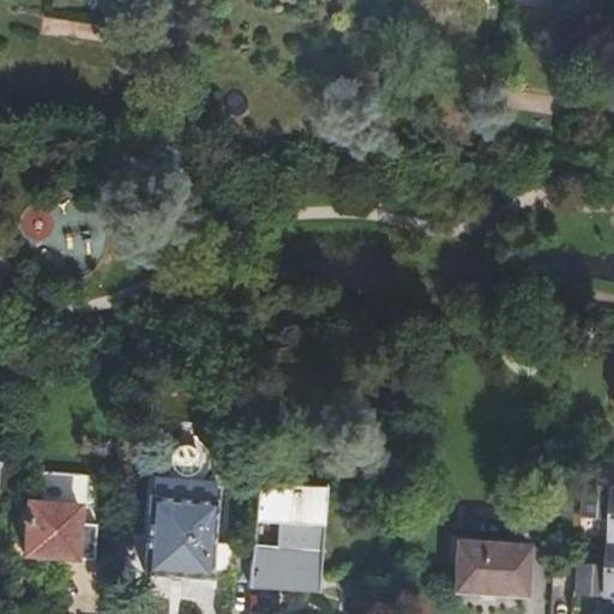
[(26,553),(95,559),(98,523),(79,522),(80,506),(91,506),(92,473),(32,469),(26,553)]
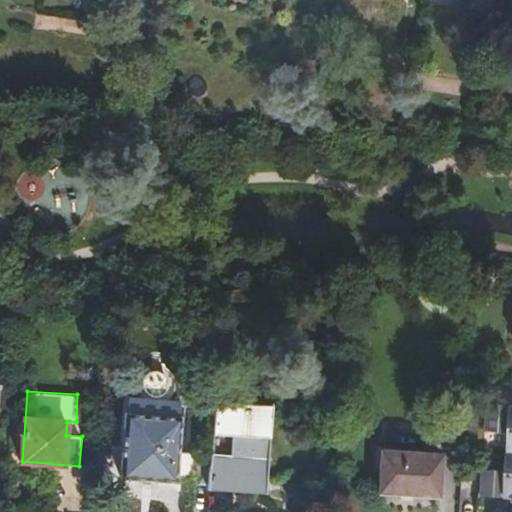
[(118,478),(173,484),(176,452),(180,404),(126,399),(118,478)]
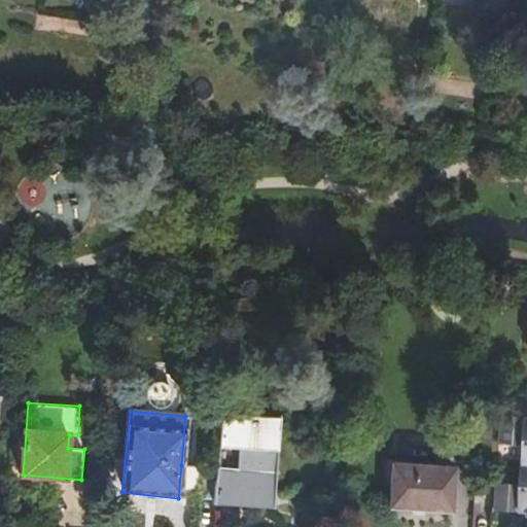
[(526,507),(526,416),(502,414),(500,436),(520,437),(515,482),(494,480),(491,504),(526,507)]
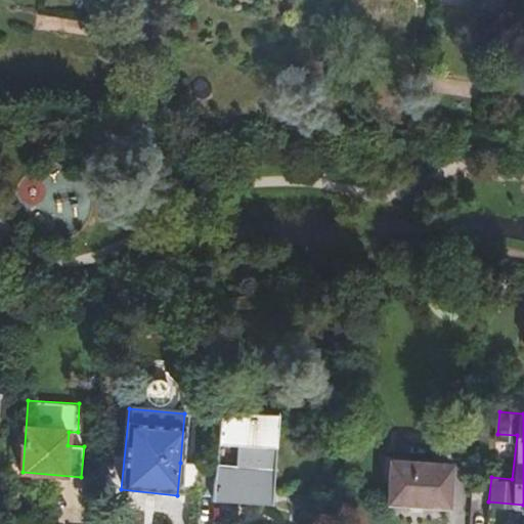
[(200,465),(197,497),(270,504),(278,423),(221,417),(216,467),(200,465)]
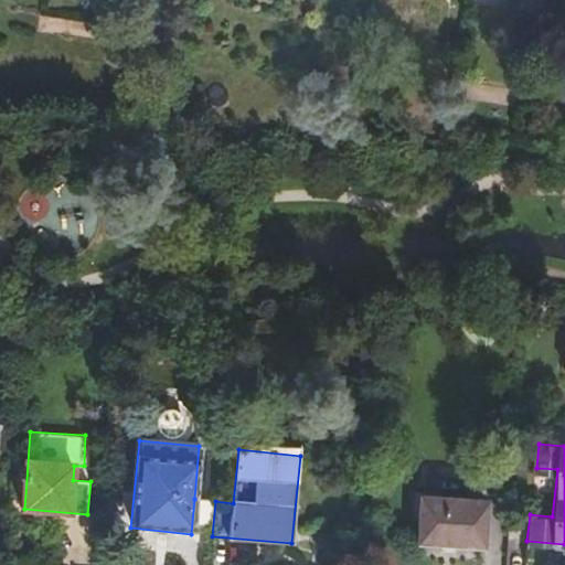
[(191,534),(212,536),(215,501),(194,499),(191,534)]
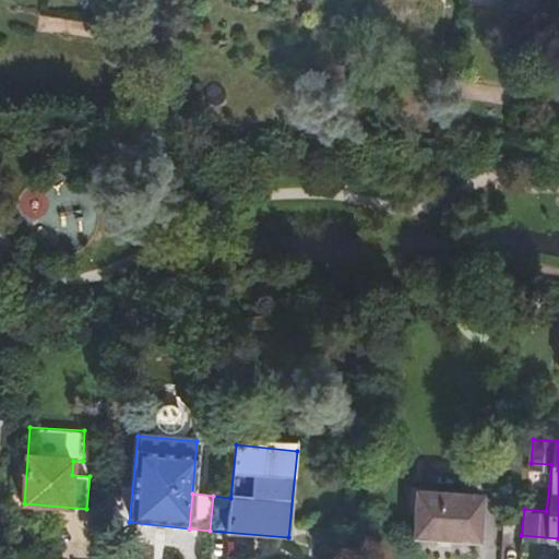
[(416,494),(413,539),(478,545),(483,498),(416,494)]
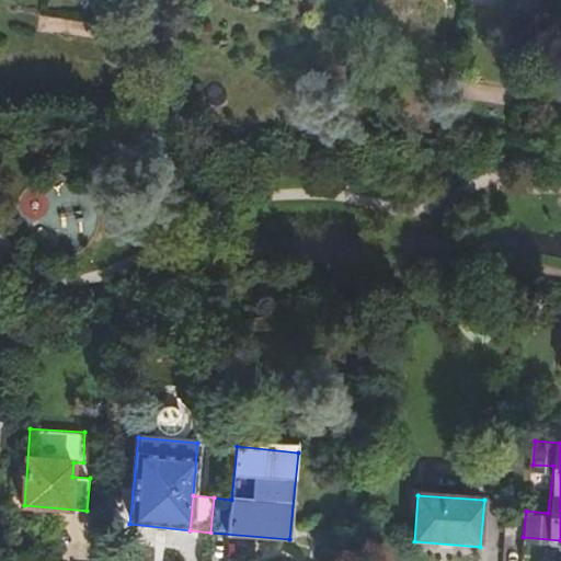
All buildings are outlined.
